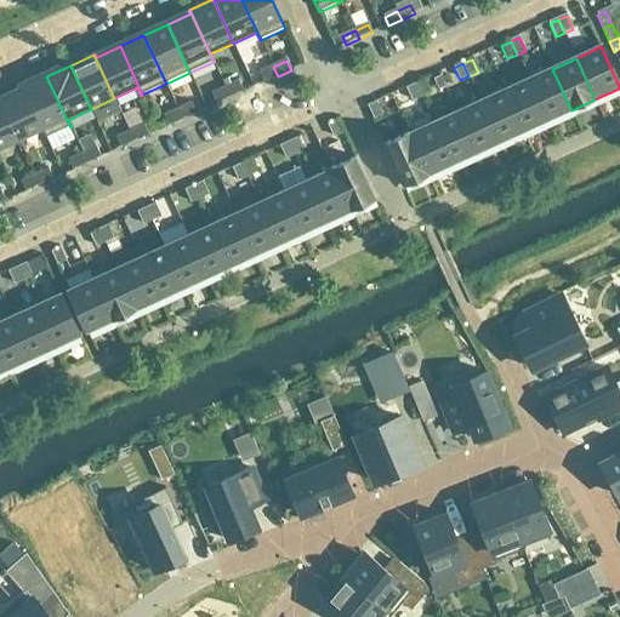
[(278,76),(273,67),(260,73),(265,83),(278,76)]
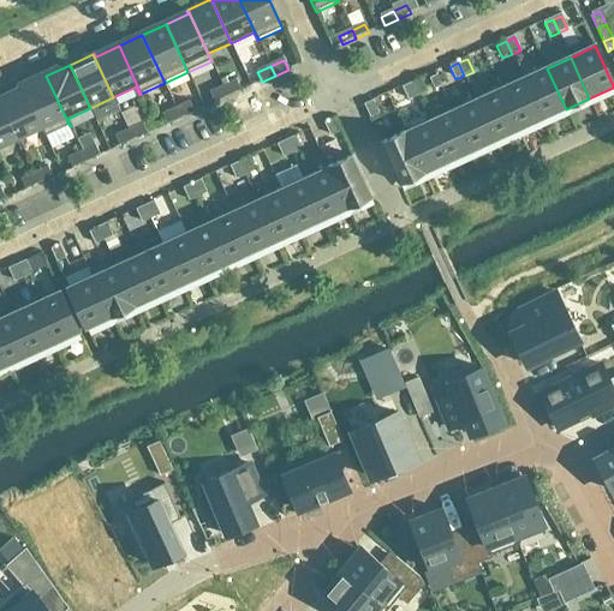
[(542,120),(566,109),(547,69),(523,79),(542,120)]
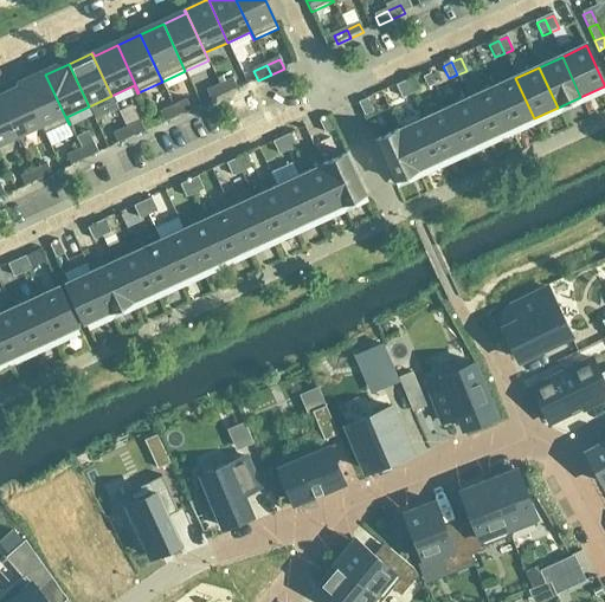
[(69,124),(45,75),(23,85),(45,135),(69,124)]
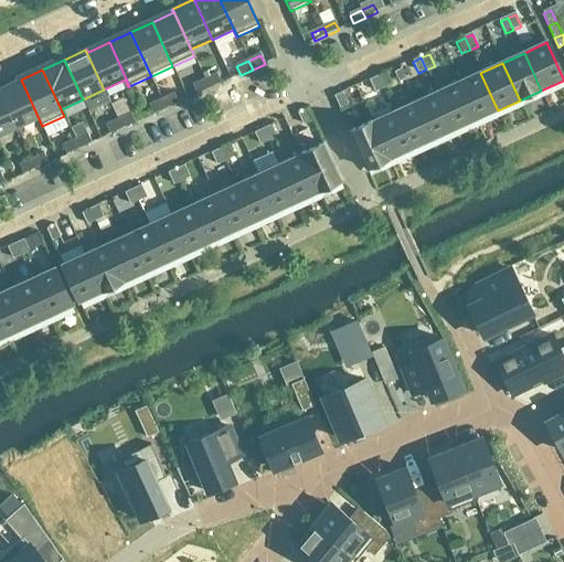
[(401,72),(394,74),(398,84),(405,82),(401,72)]
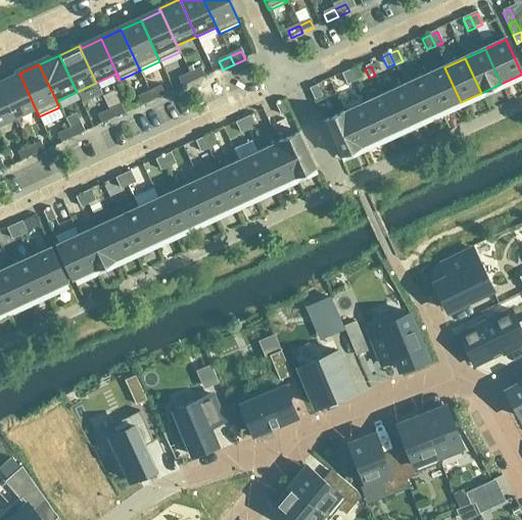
[(440,111),(461,102),(444,67),(425,77),(440,111)]
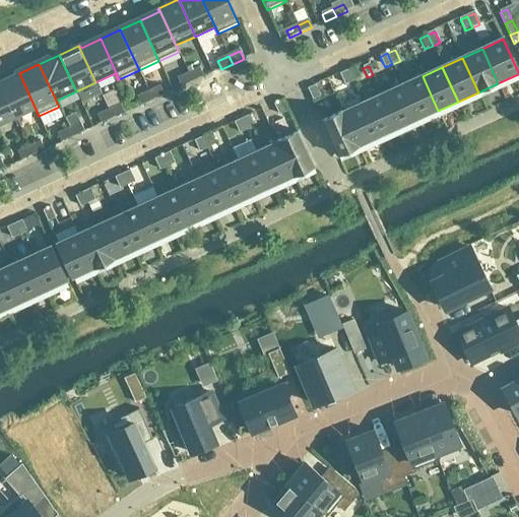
[(347,71),(352,82),(361,79),(354,68),(347,71)]
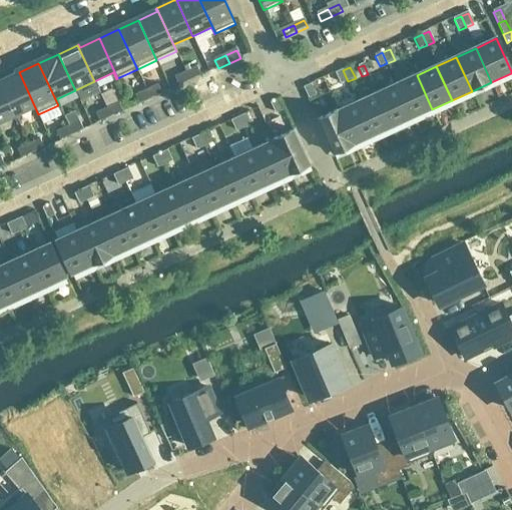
[(201,76),(197,68),(186,73),(189,81),(201,76)]
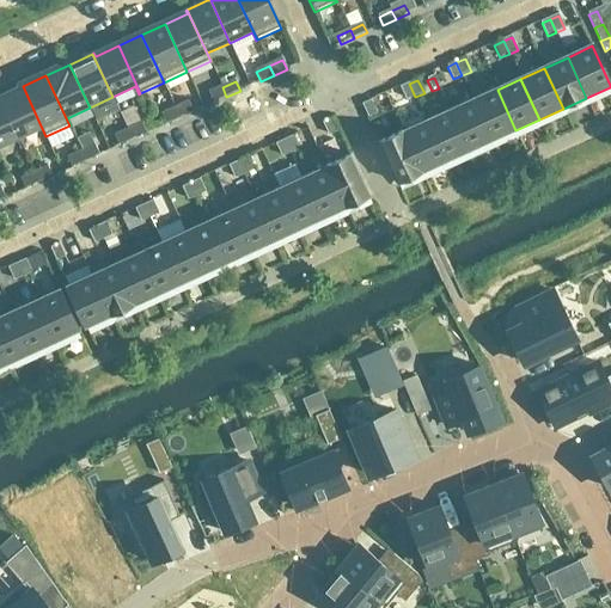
[(407,100),(415,97),(409,84),(401,88),(407,100)]
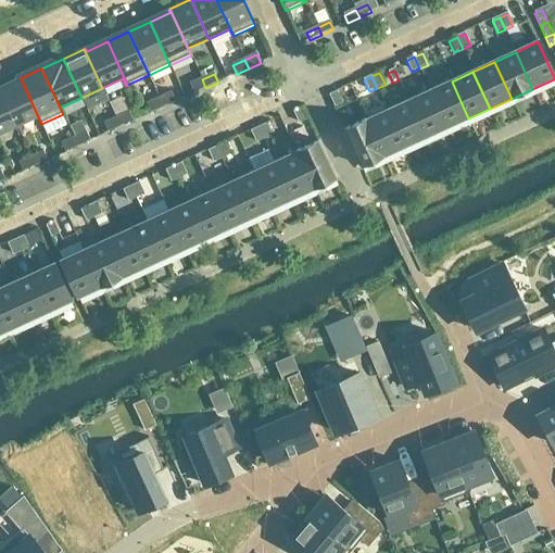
[(41,124),(21,78),(20,78),(21,82),(0,91),(17,127),(38,117),(40,125),(41,124)]
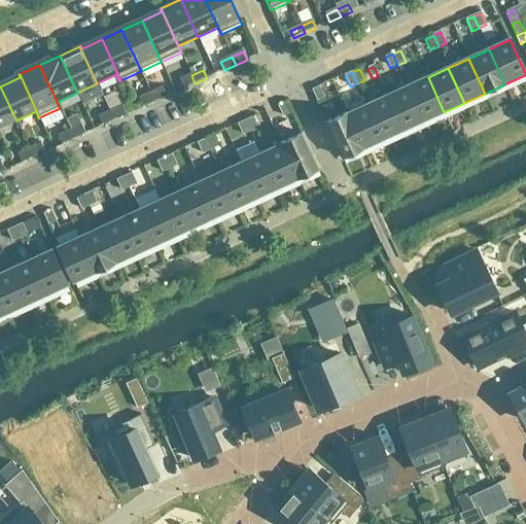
[(195,83),(191,75),(179,80),(183,89),(195,83)]
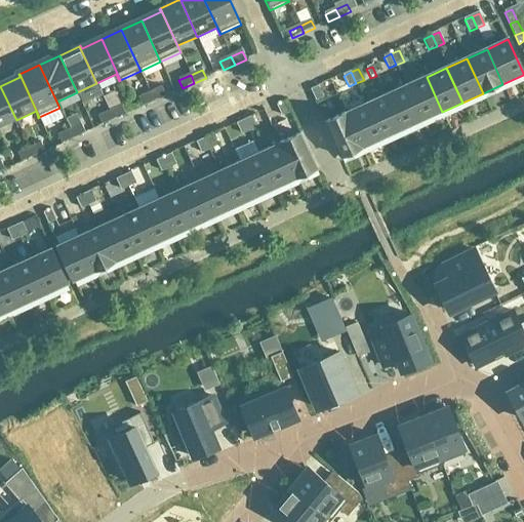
[(422,121),(442,112),(427,77),(406,86),(422,121)]
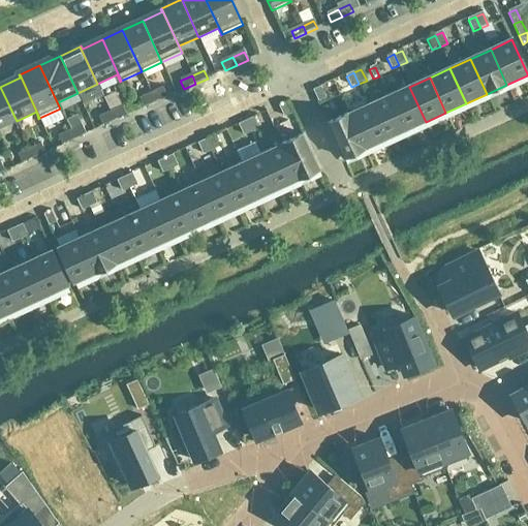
[(0,128),(17,121),(0,87),(0,86),(0,128)]
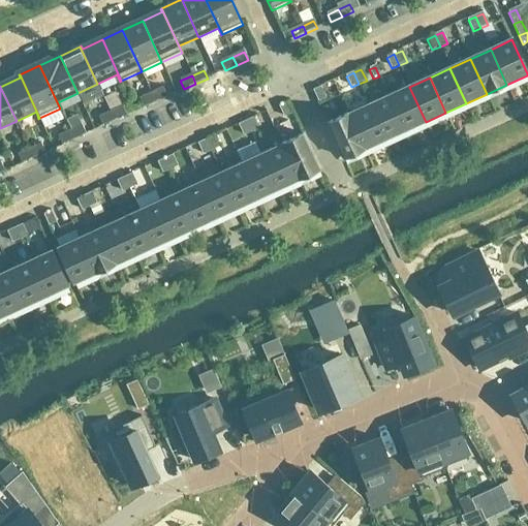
[(405,131),(426,122),(409,87),(389,96),(405,131)]
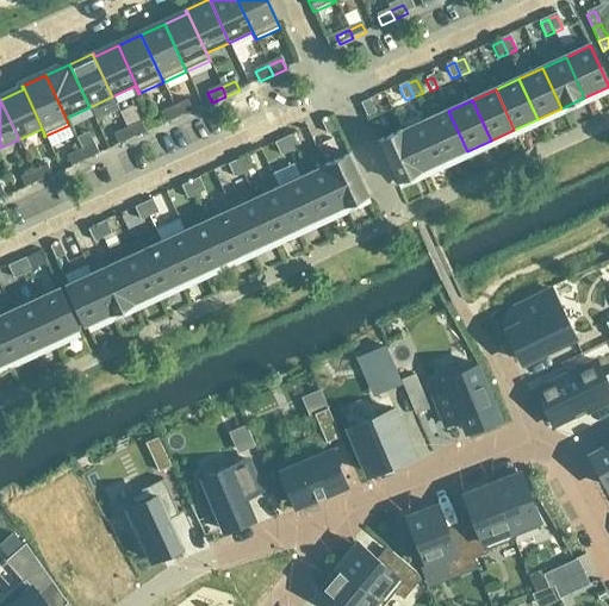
[(367,118),(377,114),(370,101),(361,105),(367,118)]
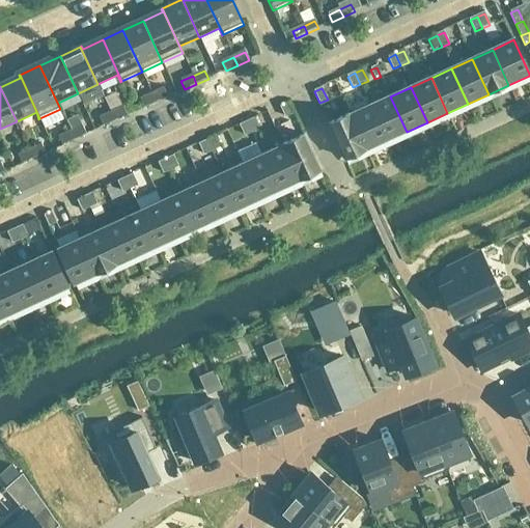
[(167,98),(164,89),(152,94),(156,103),(167,98)]
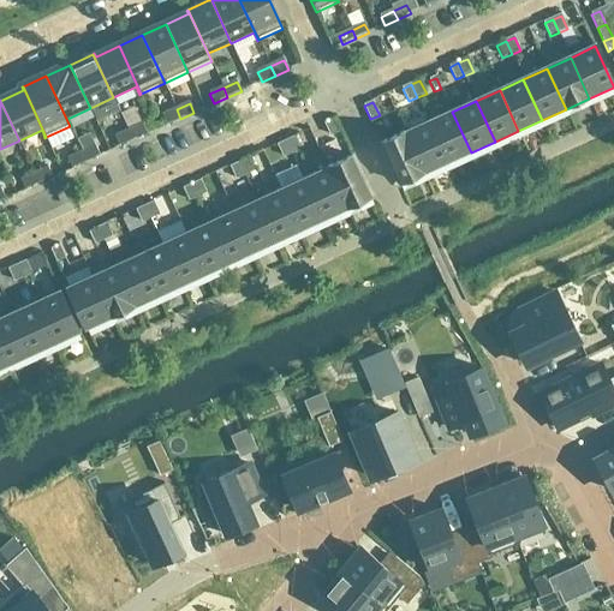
[(180,119),(177,109),(162,115),(167,125),(180,119)]
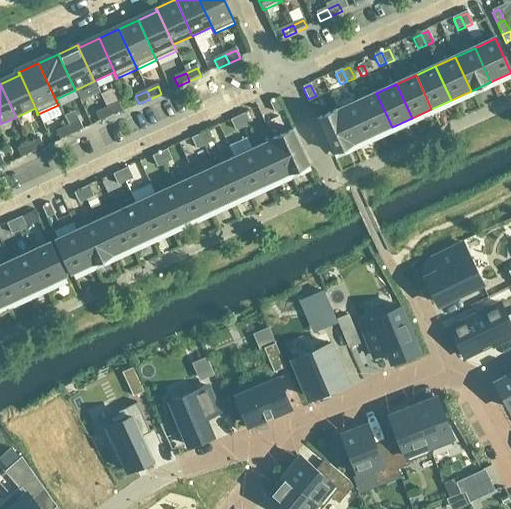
[(373,136),(392,127),(376,93),(357,102),(373,136)]
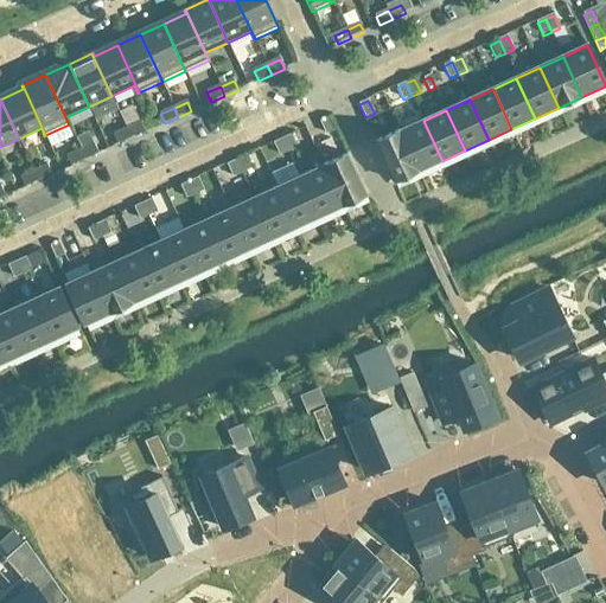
[(321,122),(327,135),(337,132),(330,119),(321,122)]
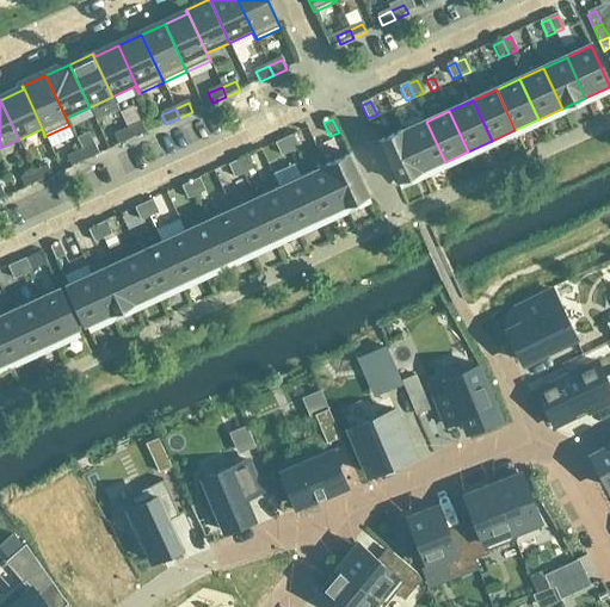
[(421,173),(445,162),(426,122),(402,132),(421,173)]
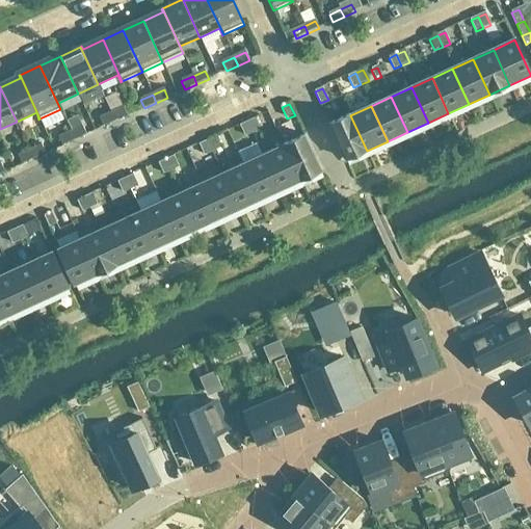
[(127,116),(123,108),(111,113),(115,122),(127,116)]
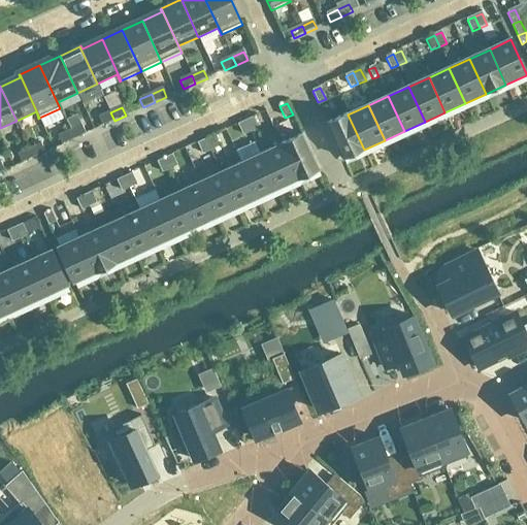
[(114,121),(110,112),(99,118),(103,126),(114,121)]
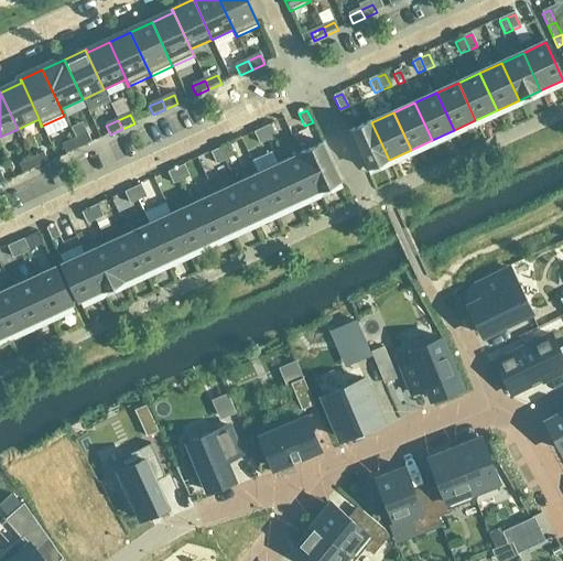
[(371,122),(349,132),(367,171),(389,160),(371,122)]
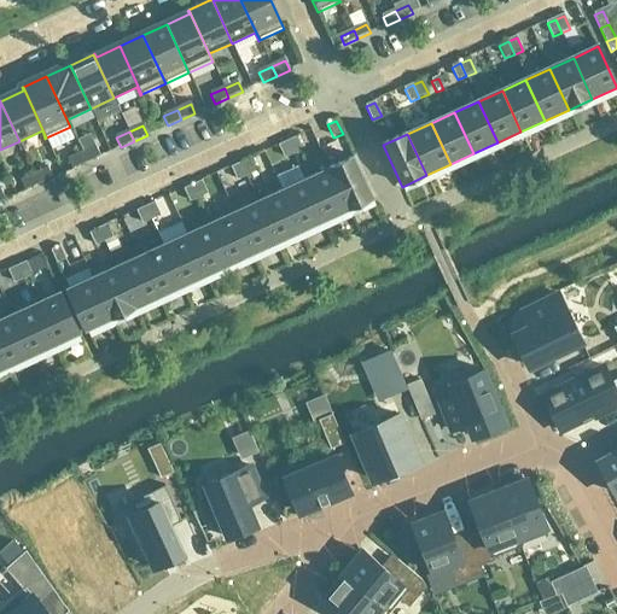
[(287,142),(294,156),(303,152),(297,139),(287,142)]
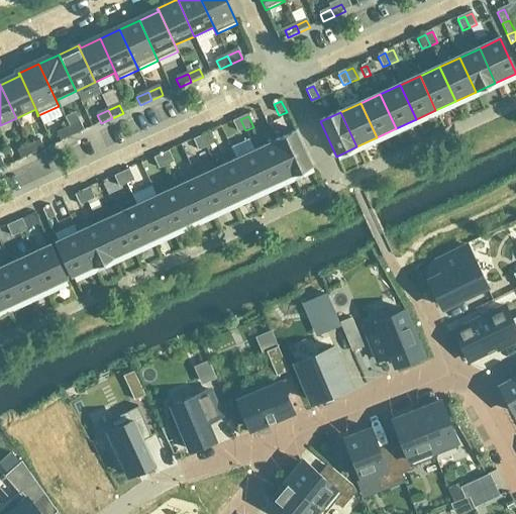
[(245,130),(240,119),(233,123),(238,133),(245,130)]
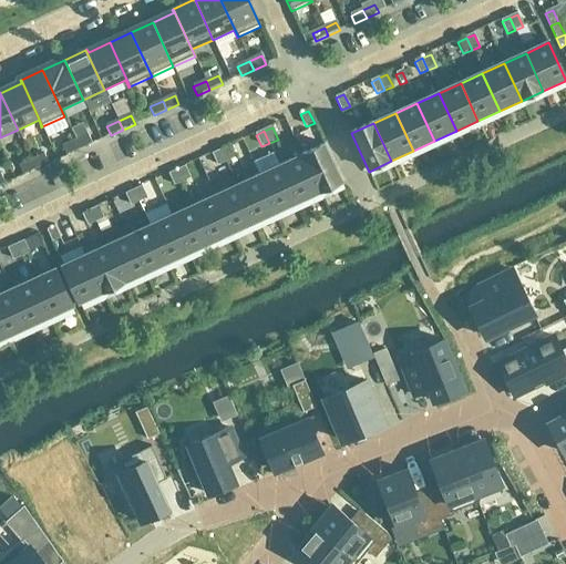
[(92,144),(88,135),(75,141),(80,150),(92,144)]
